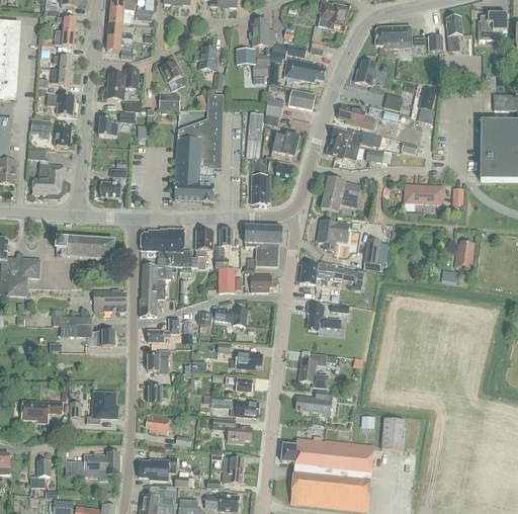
[(135,10),(136,0),(111,0),(110,7),(135,10)]
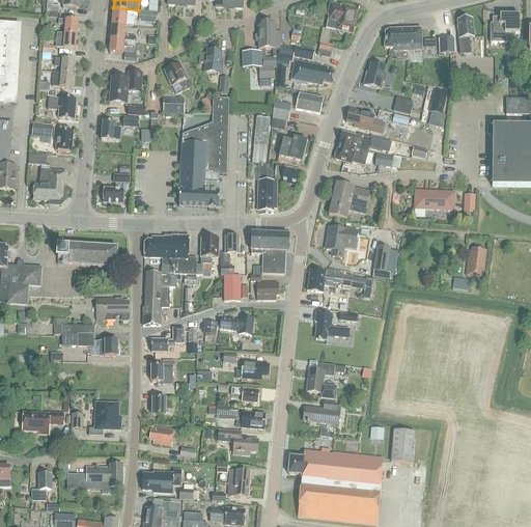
[(358,6),(330,0),(327,12),(329,12),(327,22),(331,23),(330,27),(336,28),(354,32),(360,6),(358,6)]
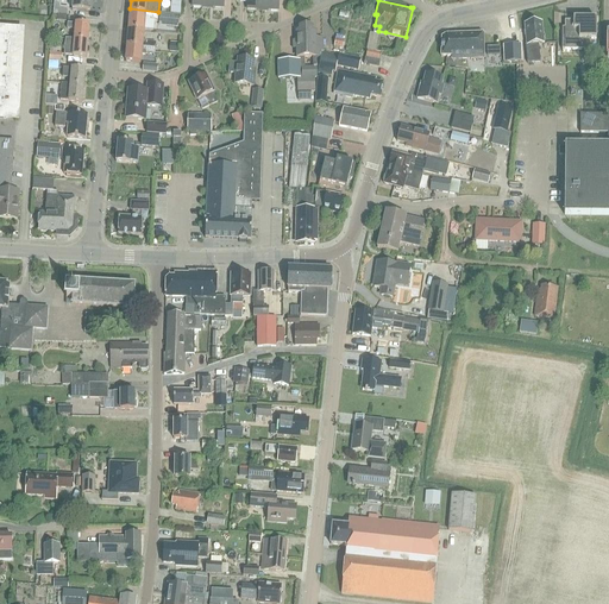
[(69,4),(61,2),(54,2),(54,10),(68,12),(69,4)]
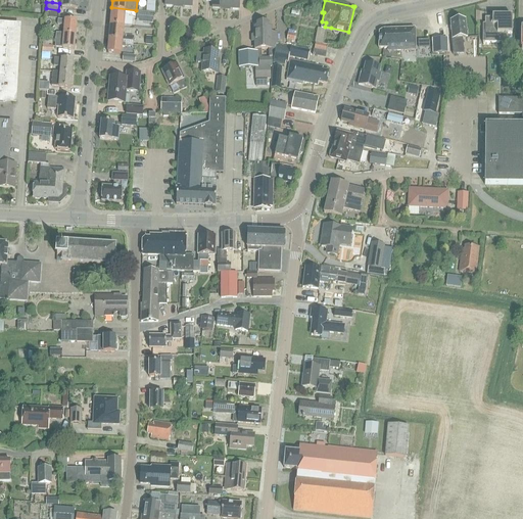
[(135,15),(136,10),(111,7),(110,21),(124,24),(125,11),(128,12),(128,14),(135,15)]
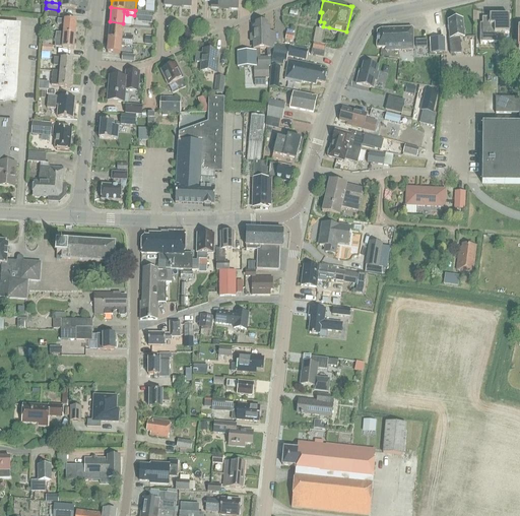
[(152,9),(136,8),(135,18),(151,20),(152,9)]
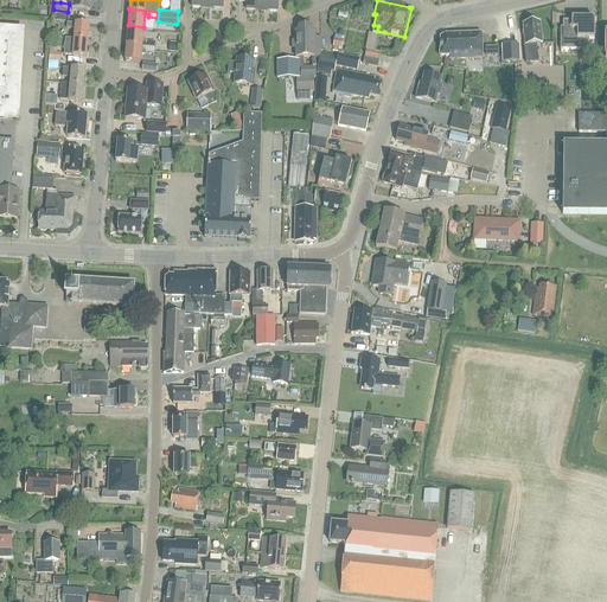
[(587,45),(587,33),(583,33),(583,19),(575,19),(575,17),(562,17),(562,25),(560,25),(560,45),(579,45),(579,47),(586,47),(586,45),(587,45)]
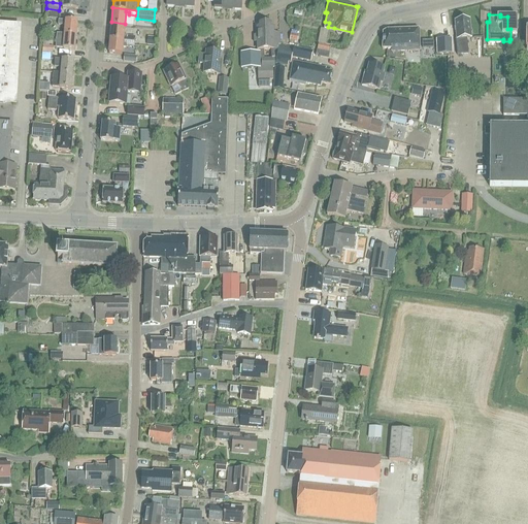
[(64,31),(75,32),(77,18),(65,17),(65,18),(58,17),(58,22),(65,22),(64,31)]
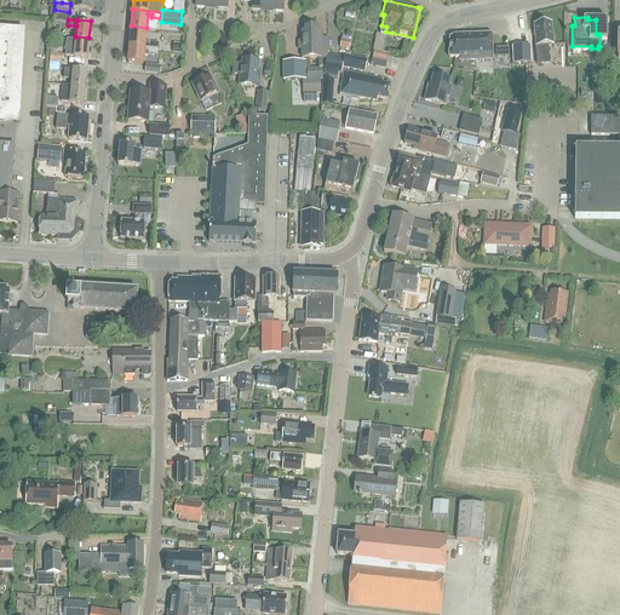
[(534,21),(538,56),(550,55),(549,41),(554,41),(551,19),(534,21)]
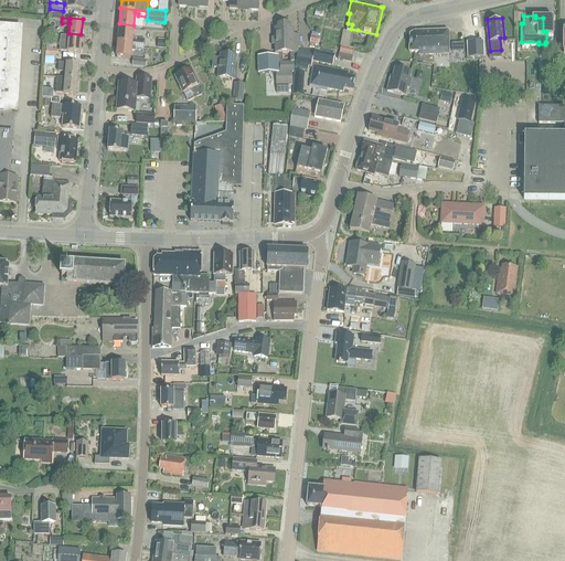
[(283,59),(283,50),(290,49),(290,59),(296,59),(298,44),(299,44),(299,32),(292,32),(291,25),(288,25),(288,22),(278,22),(278,25),(275,27),(276,51),(264,51),(265,70),(278,70),(278,59),(283,59)]
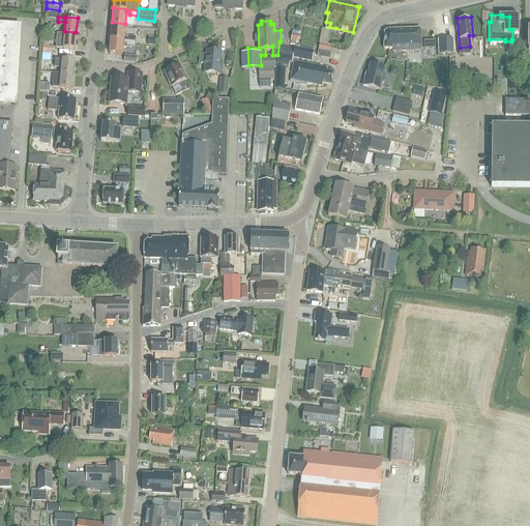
[(124,35),(125,24),(112,22),(111,36),(135,39),(136,34),(127,33),(127,35),(124,35)]
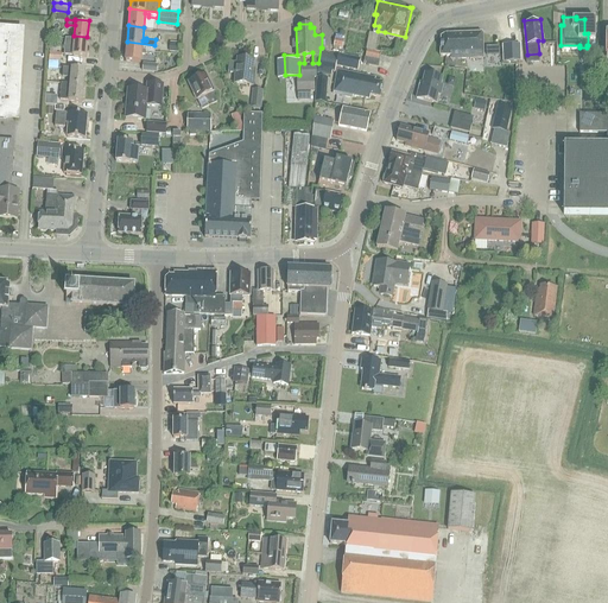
[(0,113),(4,114),(6,113),(8,113),(10,112),(12,110),(13,108),(14,107),(16,105),(17,102),(18,100),(18,93),(21,27),(0,26),(0,113)]
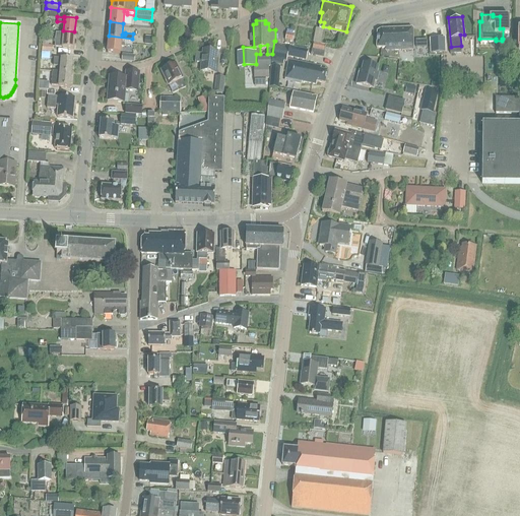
[(386,45),(386,48),(413,47),(412,25),(381,26),(377,28),(376,45),(386,45)]
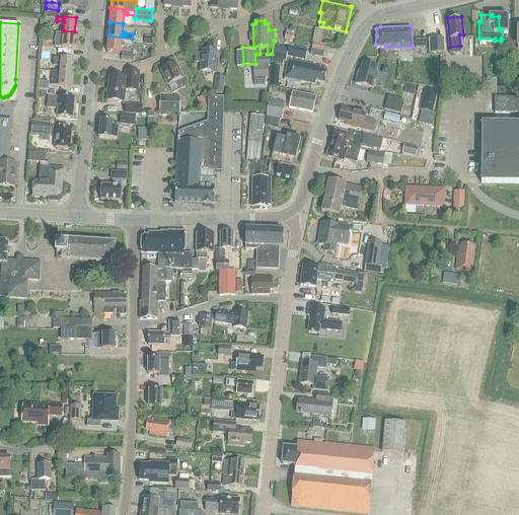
[(74,31),(63,30),(56,29),(55,44),(62,44),(62,45),(73,46),(74,31)]
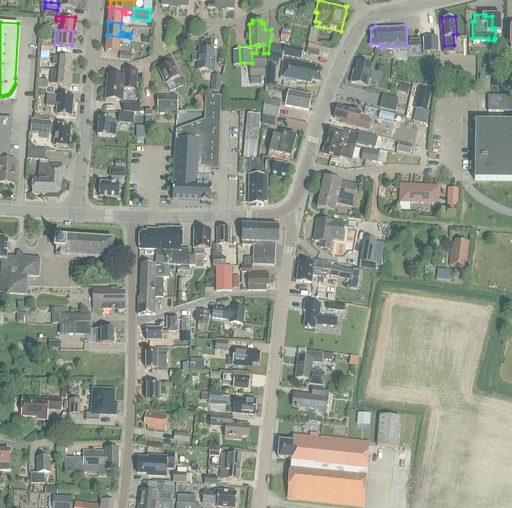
[(281,36),(288,37),(290,30),(282,29),(281,36)]
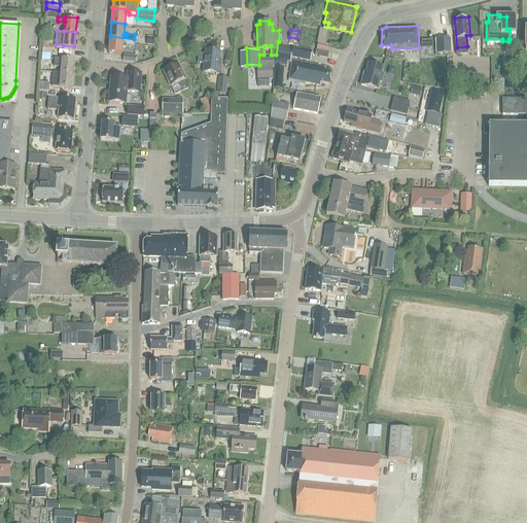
[(435,36),(435,50),(451,49),(451,35),(435,36)]
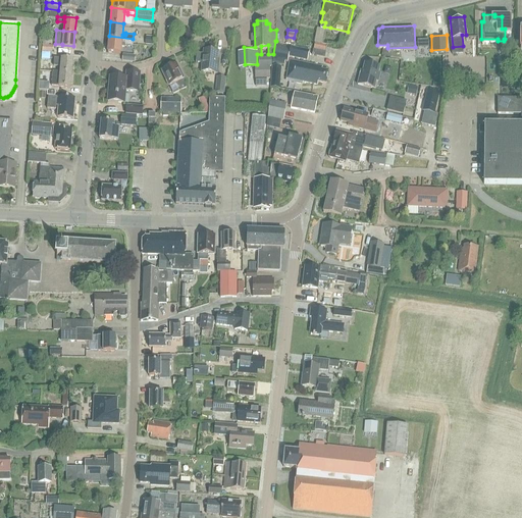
[(133,44),(133,39),(109,36),(107,49),(120,51),(121,44),(124,44),(124,43),(133,44)]
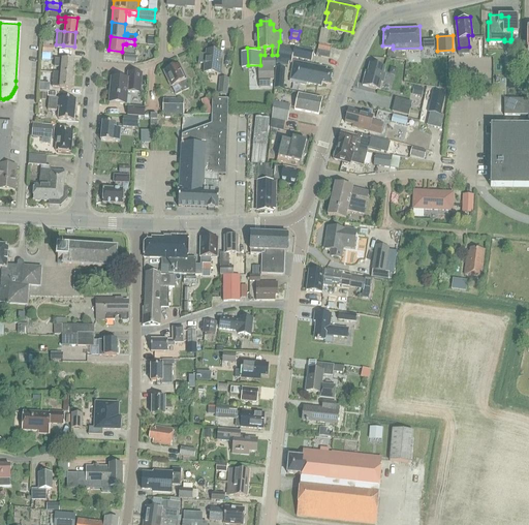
[(434,36),(423,37),(423,45),(434,44),(434,36)]
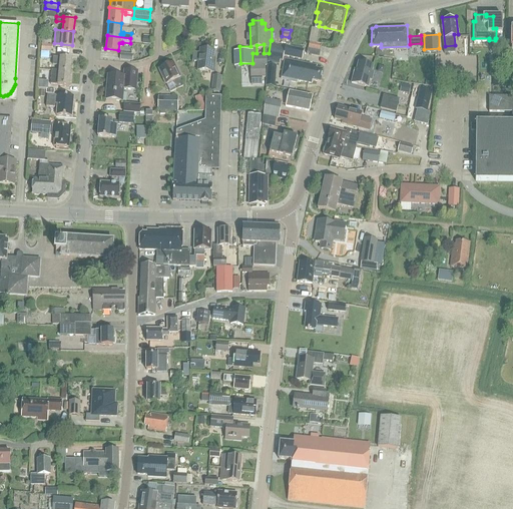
[(48,48),(52,48),(52,42),(45,41),(45,36),(42,36),(41,47),(48,48)]
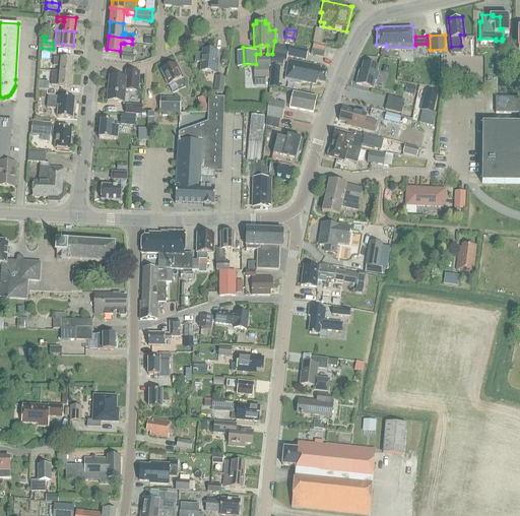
[(312,46),(324,48),(325,41),(313,39),(312,46)]
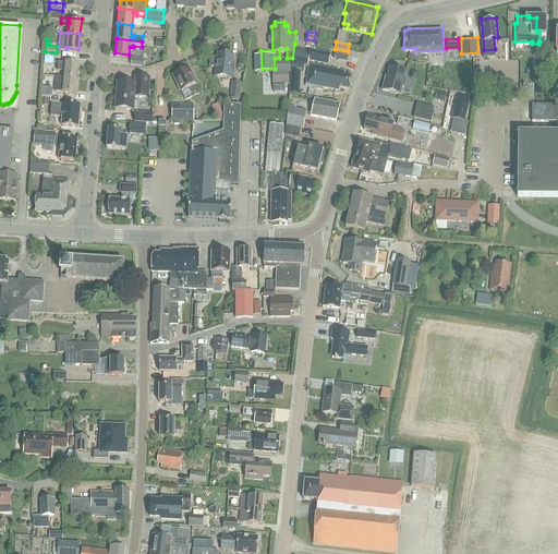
[(330,50),(294,45),(291,64),(304,67),(304,62),(307,63),(308,58),(328,61),(330,50)]
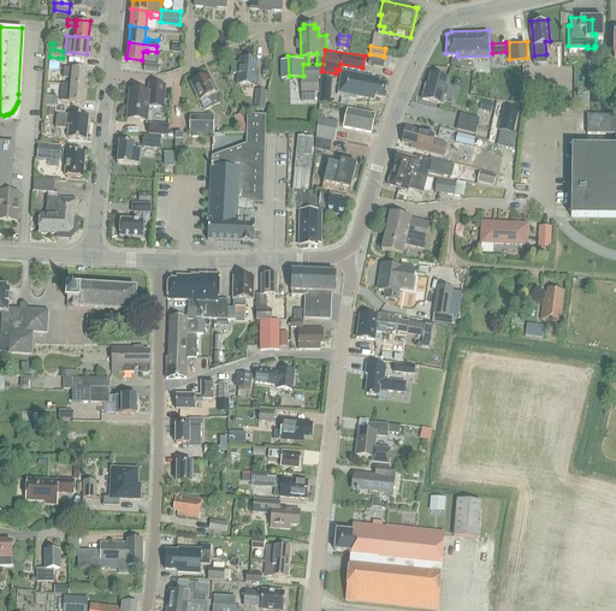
[(255,72),(258,57),(241,55),(240,59),(231,58),(230,70),(238,71),(237,81),(256,83),(258,73),(255,72)]
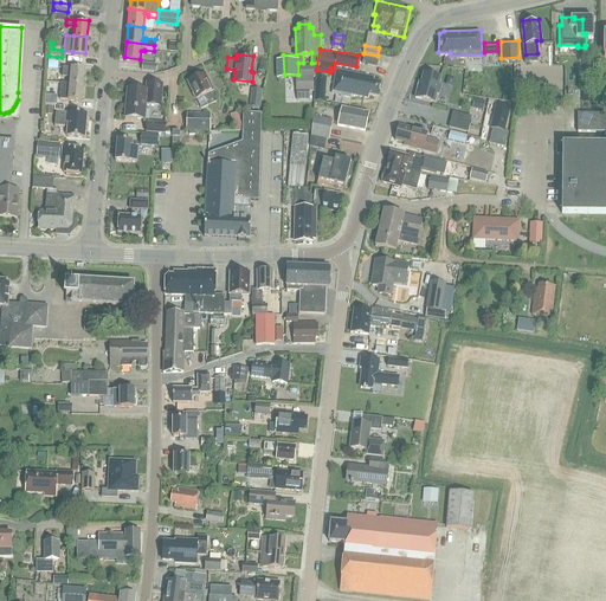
[(550,58),(535,59),(535,68),(552,68),(550,58)]
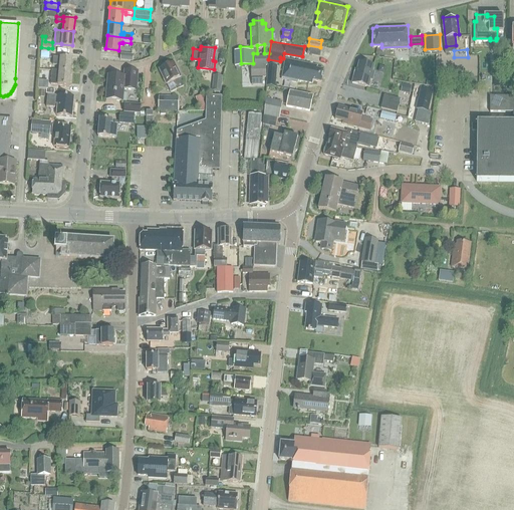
[(251,63),(251,82),(262,81),(262,74),(266,74),(265,62),(267,62),(267,53),(254,54),(255,63),(251,63)]
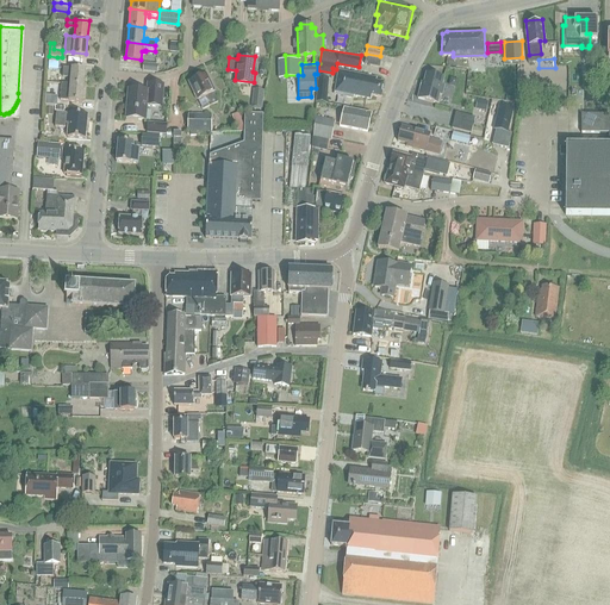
[(72,64),(63,64),(63,70),(67,70),(66,74),(70,74),(70,81),(83,82),(85,66),(72,64)]
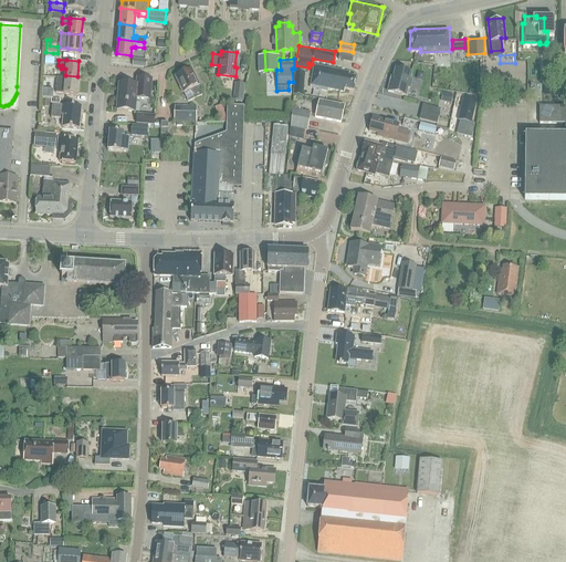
[(349,70),(314,63),(310,84),(328,87),(328,85),(344,89),(345,85),(354,87),(356,74),(348,73),(349,70)]
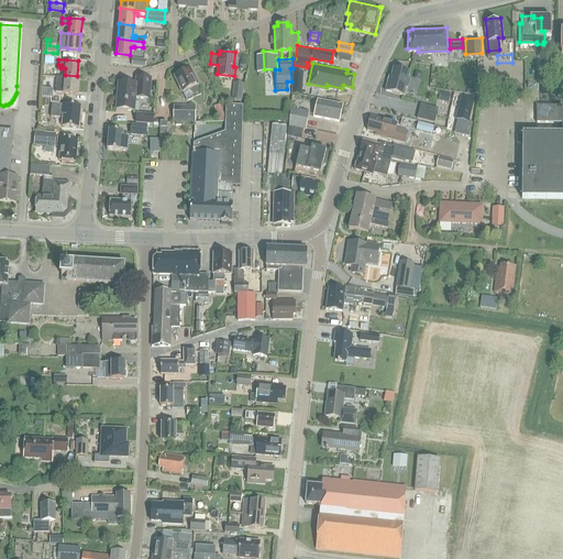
[(187,98),(192,96),(201,91),(197,83),(198,81),(189,65),(175,73),(187,98)]
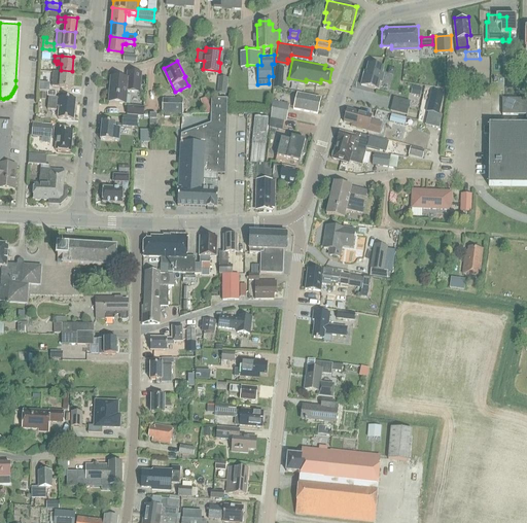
[(380,78),(382,79),(384,71),(382,71),(383,65),(369,61),(364,74),(363,73),(360,82),(378,86),(380,78)]
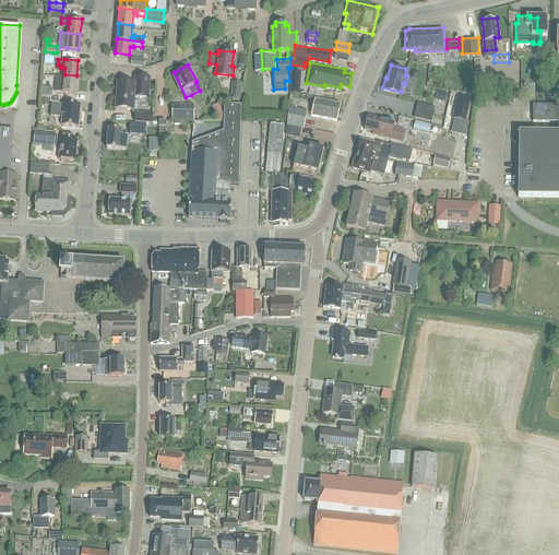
[(289,91),(299,92),(301,68),(290,67),(289,91)]
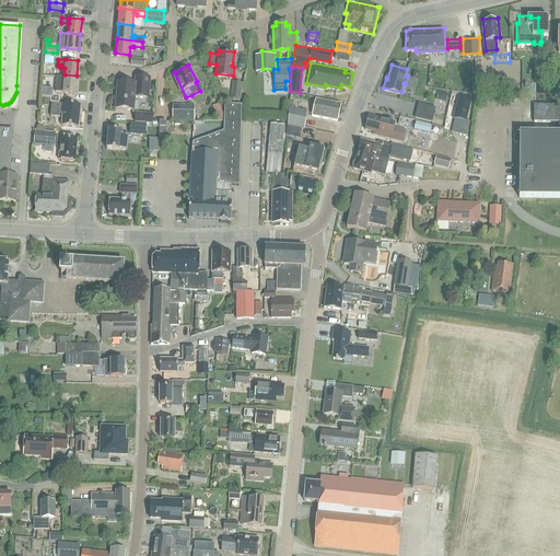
[(76,91),(77,76),(65,74),(57,73),(56,89),(63,89),(63,90),(76,91)]
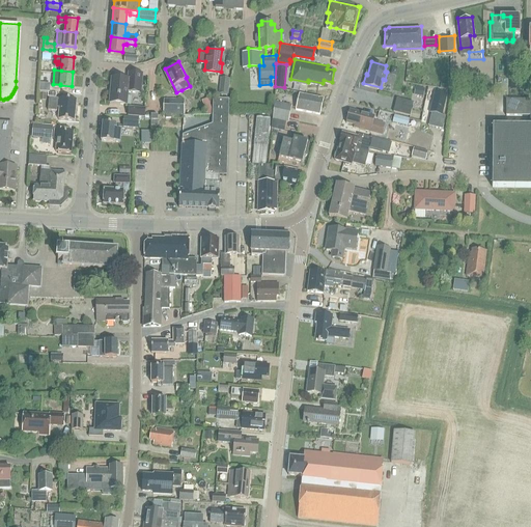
[(142,71),(129,70),(128,76),(112,75),(110,100),(127,102),(128,88),(140,90),(142,71)]
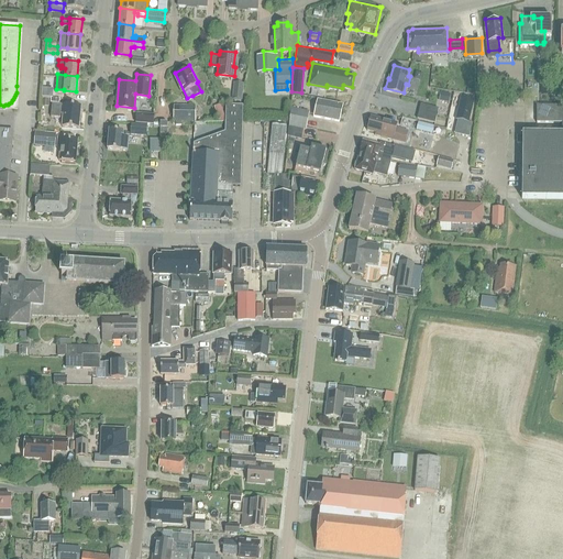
[(243,80),(233,79),(232,96),(242,97),(243,80)]
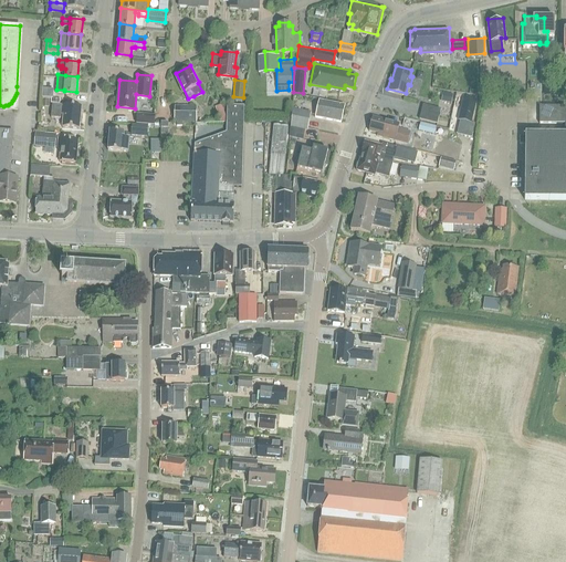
[(52,95),(53,86),(42,85),(41,94),(52,95)]
